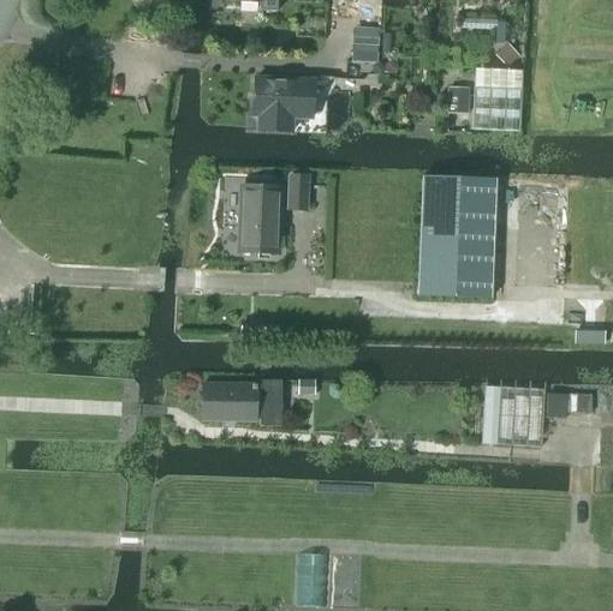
[(228,0),(261,3),(260,10),(278,11),(279,0),(228,0)]
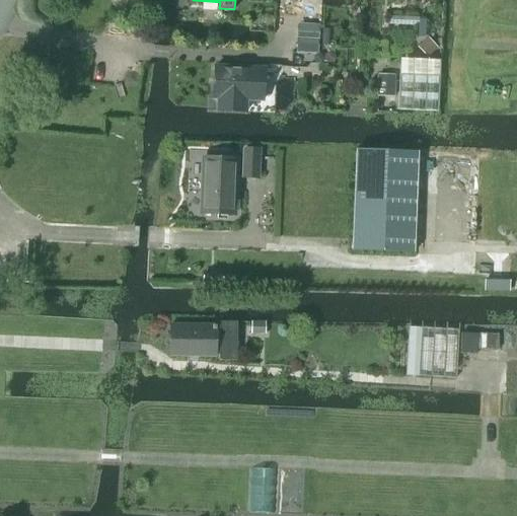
[(319,52),(320,21),(299,20),(297,51),(319,52)]
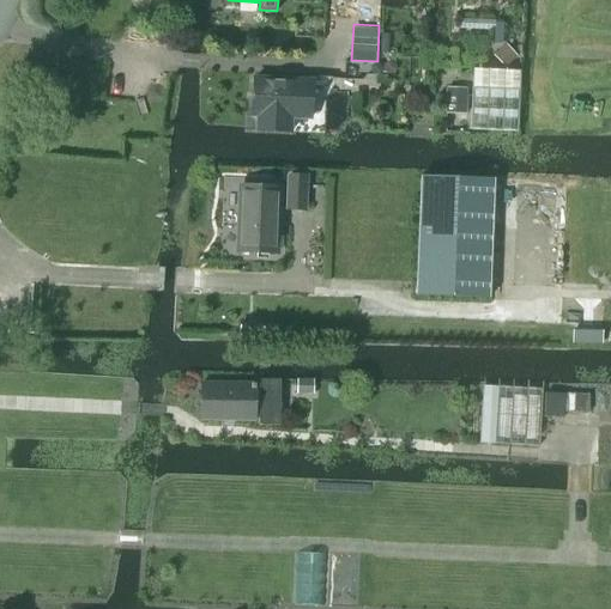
[(506,47),(498,54),(508,64),(515,56),(506,47)]
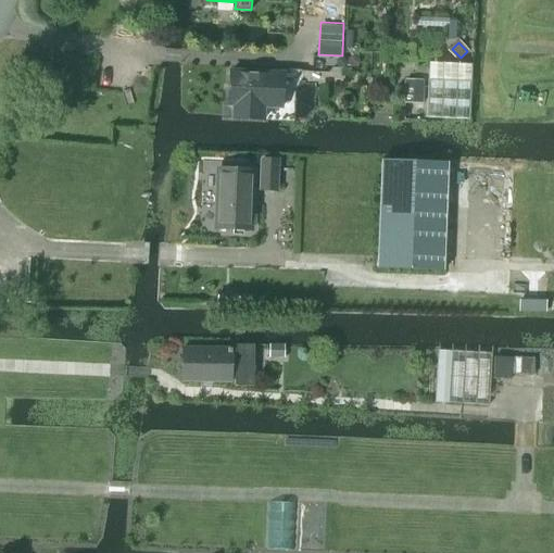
[(429,61),(427,116),(470,117),(473,63),(429,61)]
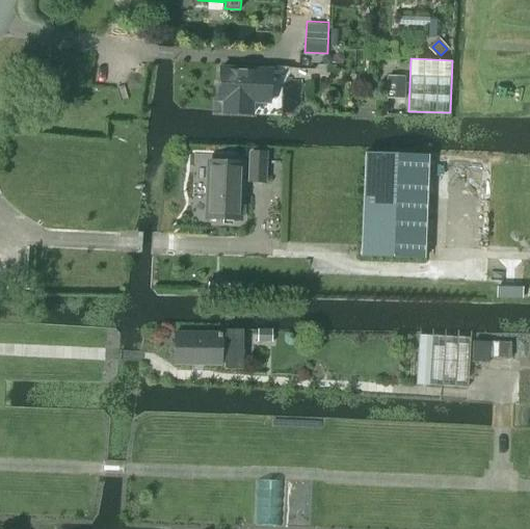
[(222,67),(220,99),(224,99),(224,111),(253,112),(254,100),(270,101),(272,69),(222,67)]
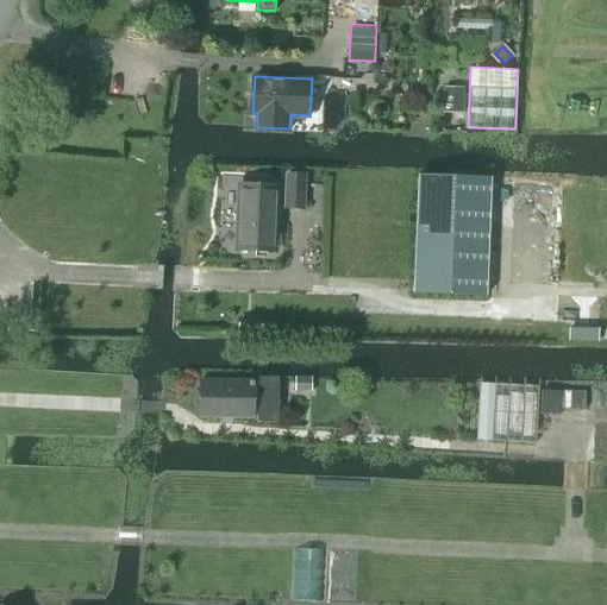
[(445,87),(445,111),(464,111),(465,87),(445,87)]
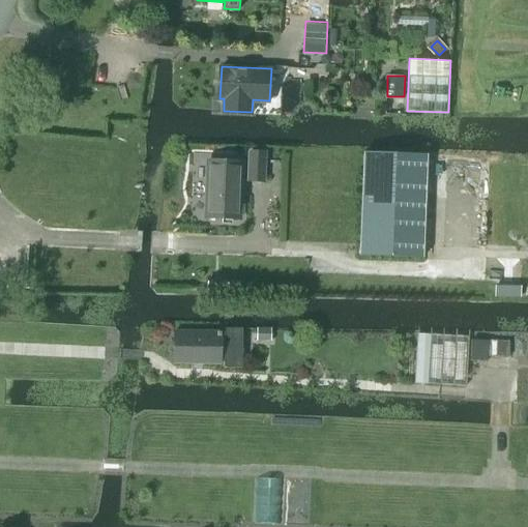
[(361,241),(360,254),(423,256),(428,152),(365,149),(361,241)]
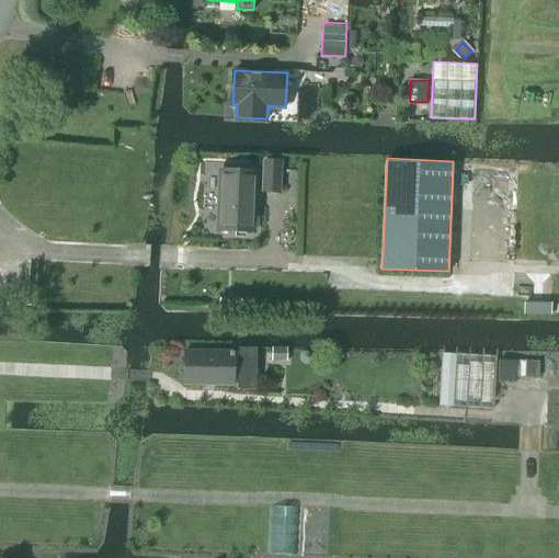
[(266,159),(265,189),(281,190),(282,160),(266,159)]
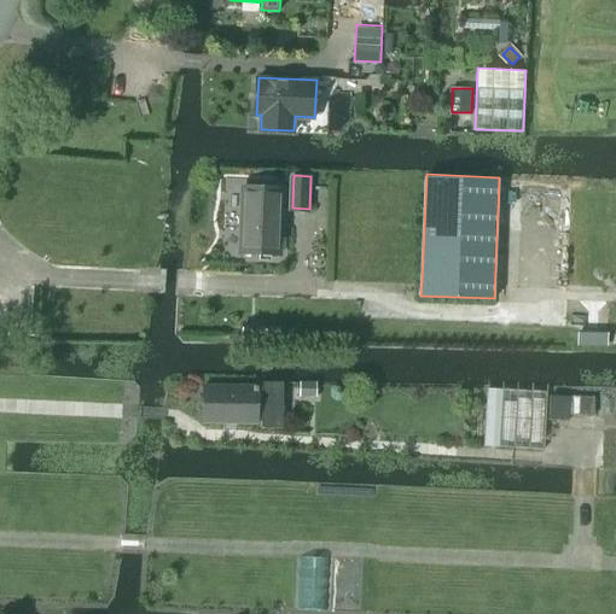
[(244,186),(242,251),(279,253),(283,187),(244,186)]
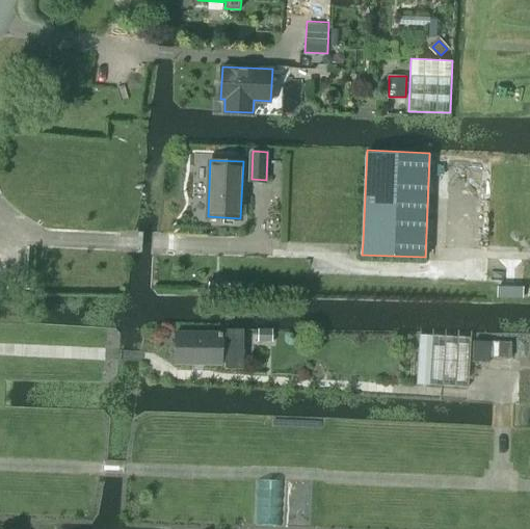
[(273,328),(260,327),(260,340),(273,340),(273,328)]
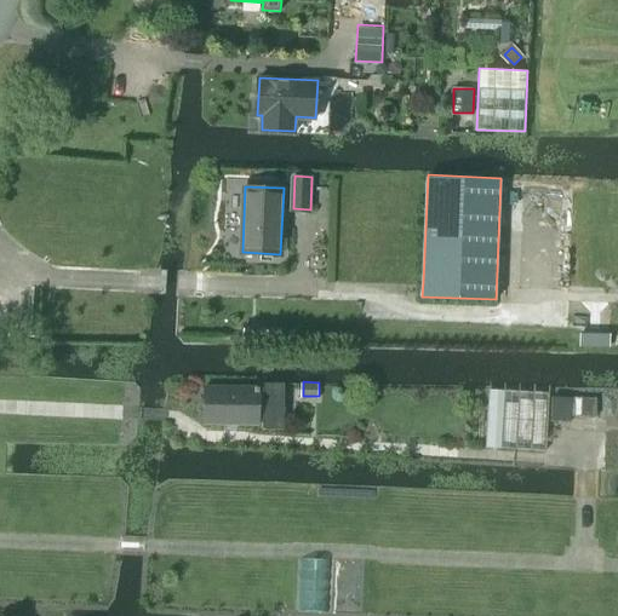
[(205,422),(258,424),(258,422),(263,422),(263,429),(285,430),(286,383),(263,383),(263,389),(259,389),(259,386),(205,385),(205,422)]
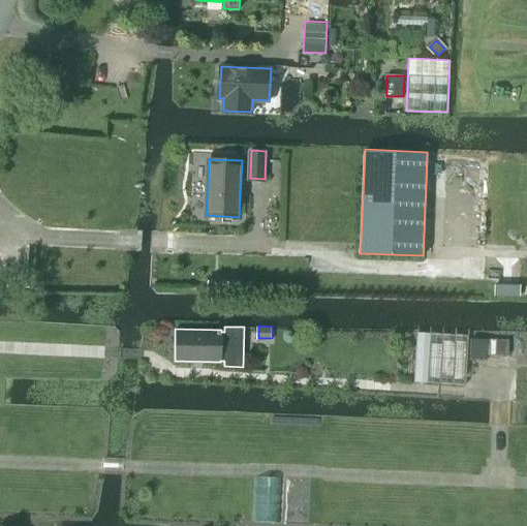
[(417,331),(414,380),(466,383),(469,334),(417,331)]
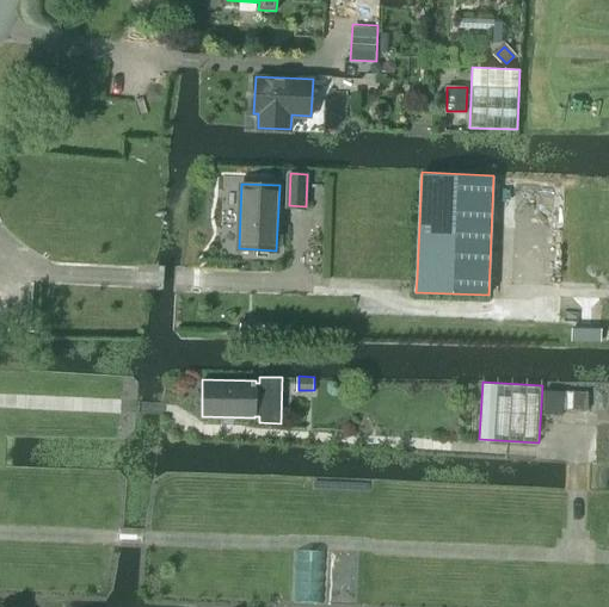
[(546,389),(545,413),(564,414),(564,408),(564,389),(546,389)]
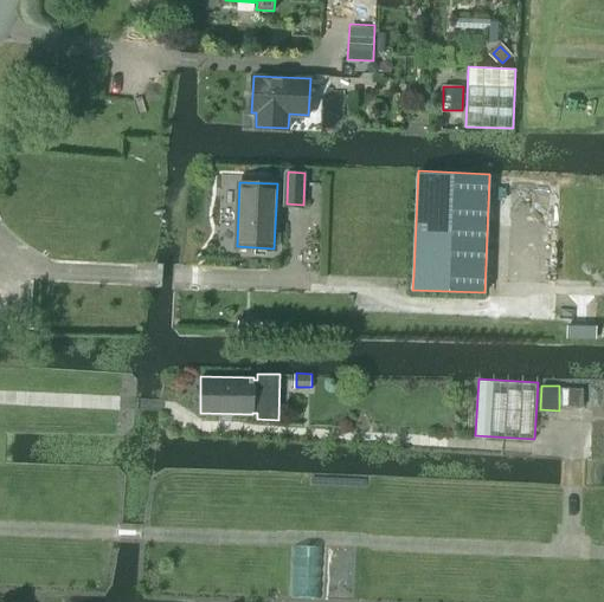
[(559,386),(559,405),(584,406),(584,387),(559,386)]
